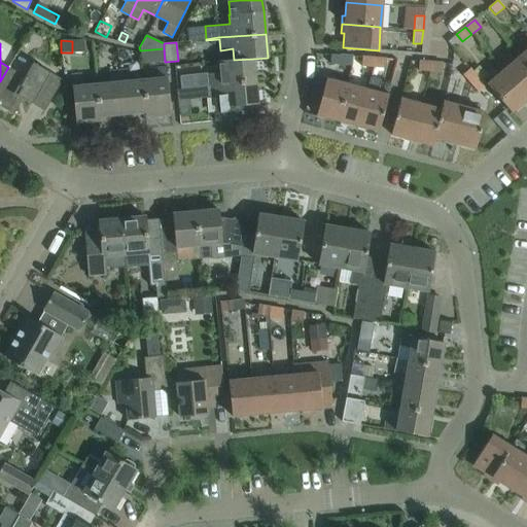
[(164,48),(140,50),(140,56),(141,64),(165,62),(164,48)]
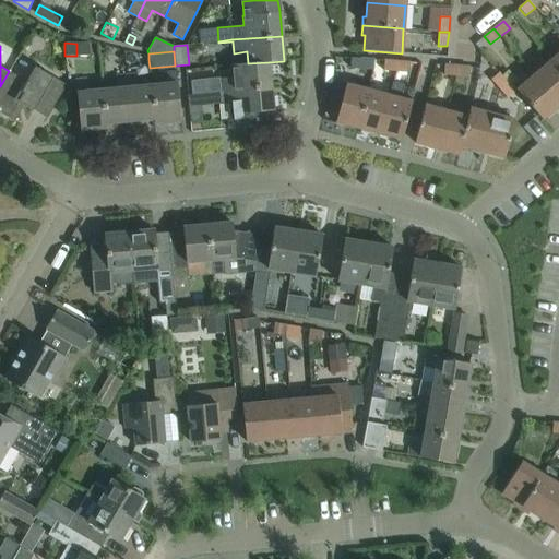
[(373,59),(351,58),(351,68),(373,69),(373,59)]
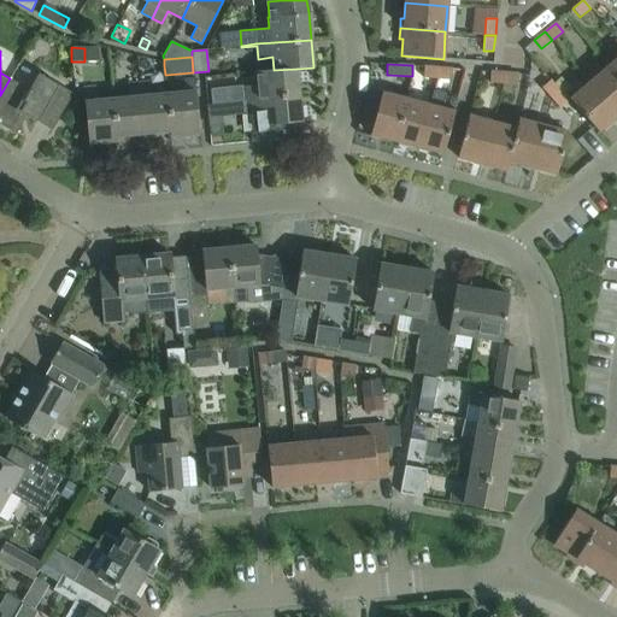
[(436,78),(438,68),(423,66),(423,77),(436,78)]
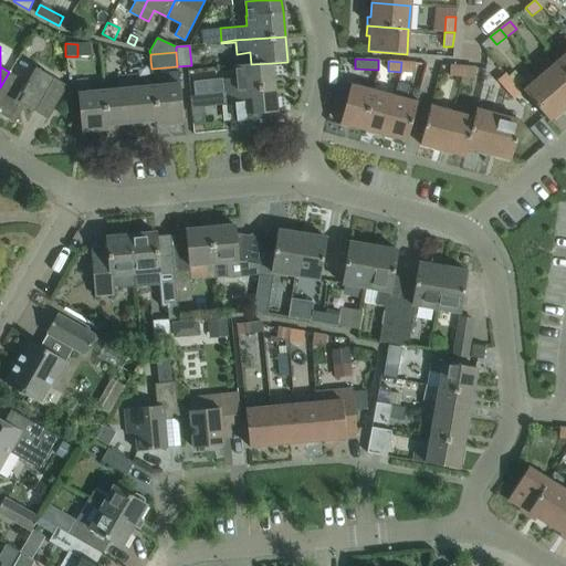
[(565,71),(557,61),(541,75),(565,105),(565,71)]
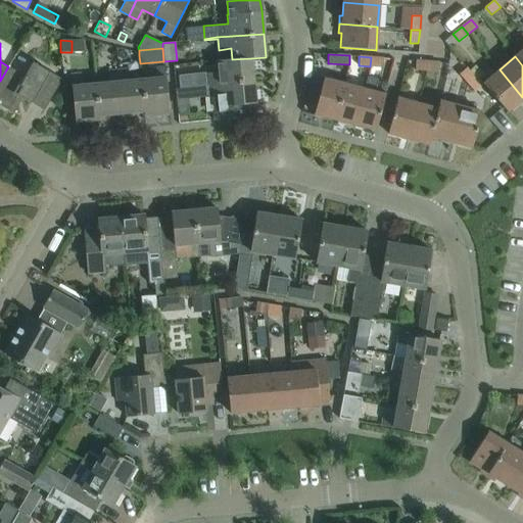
[(371,57),(370,66),(381,67),(382,58),(371,57)]
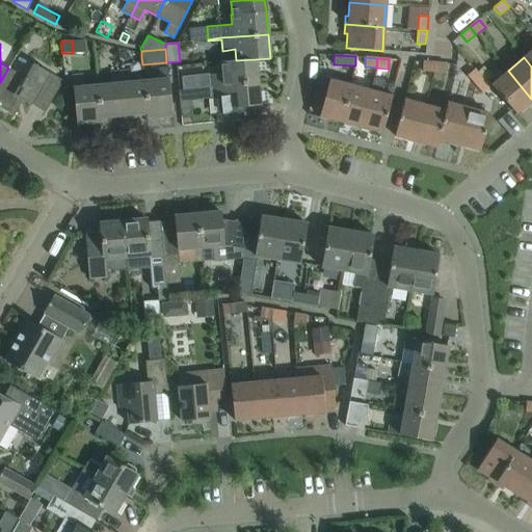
[(258,82),(256,59),(236,60),(221,61),(222,74),(210,75),(211,86),(258,82)]
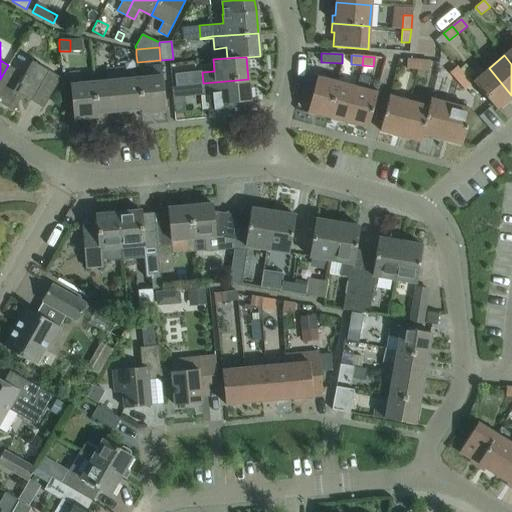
[(417,69),(418,60),(407,59),(406,69),(417,69)]
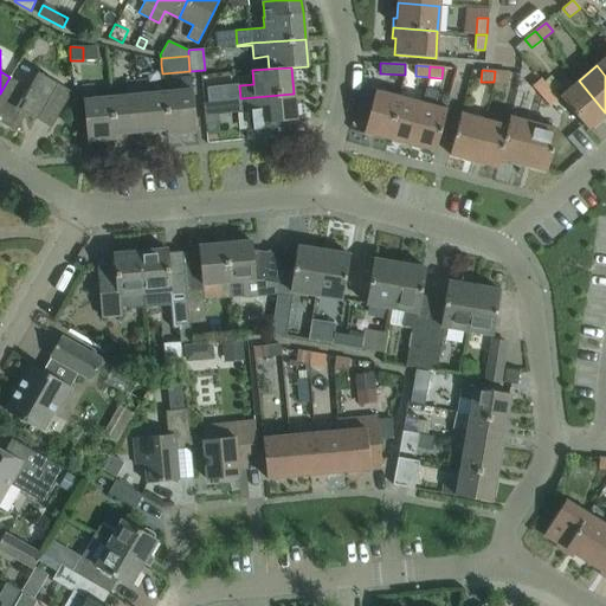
[(495,71),(494,82),(508,83),(509,72),(495,71)]
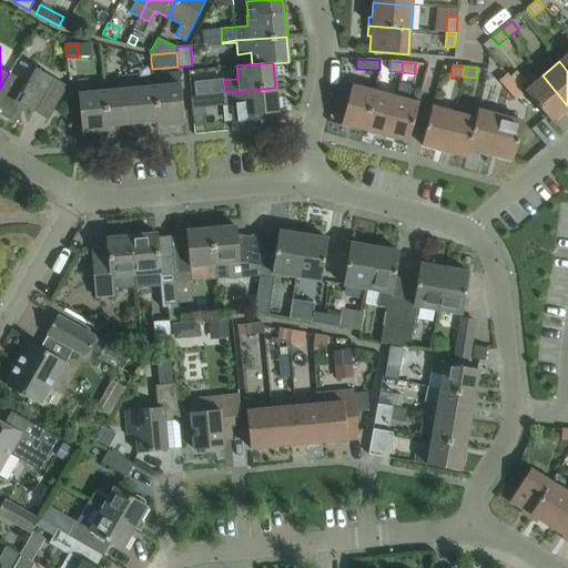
[(9,72),(0,88),(0,112),(17,123),(18,121),(10,117),(19,103),(48,120),(59,101),(64,91),(63,83),(36,68),(27,82),(9,72)]
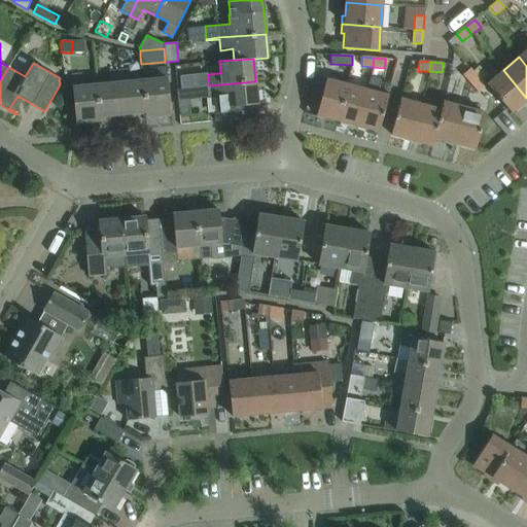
[(143,80),(146,115),(170,113),(166,67),(155,68),(156,79),(143,80)]
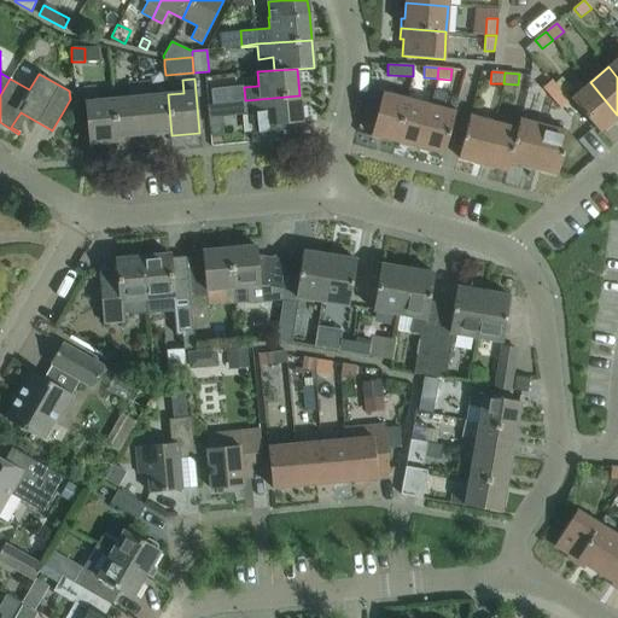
[(560,91),(554,83),(551,80),(542,88),(552,98),(560,91)]
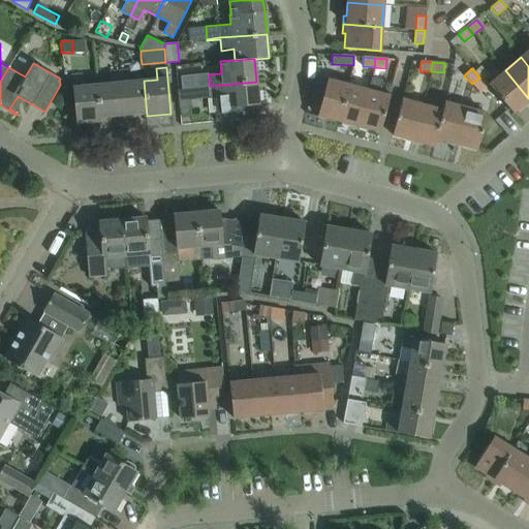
[(147,116),(144,81),(129,83),(128,70),(119,71),(123,115),(145,113),(146,117),(147,116)]
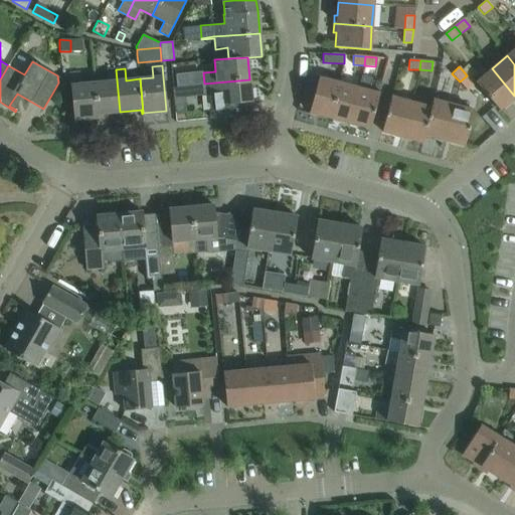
[(510,102),(514,97),(514,96),(492,68),(477,81),(486,95),(499,110),(510,101),(510,102)]
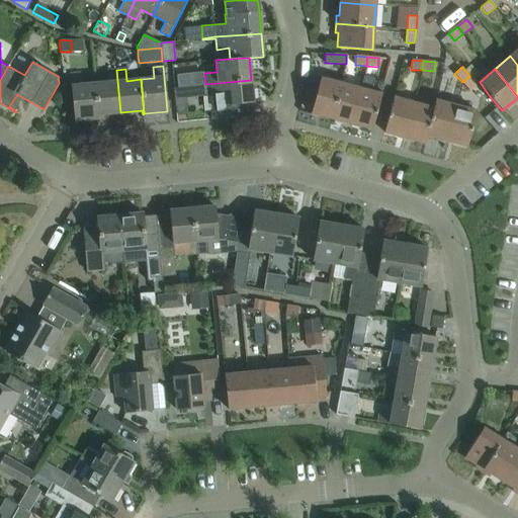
[(98,114),(120,112),(116,70),(106,71),(107,82),(94,84),(97,118),(99,118),(98,114)]
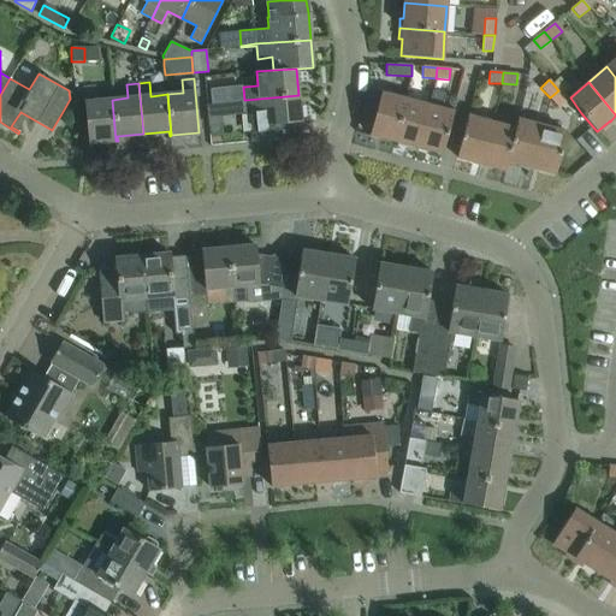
[(116,141),(112,100),(96,101),(95,88),(83,89),(86,119),(88,143),(116,141)]
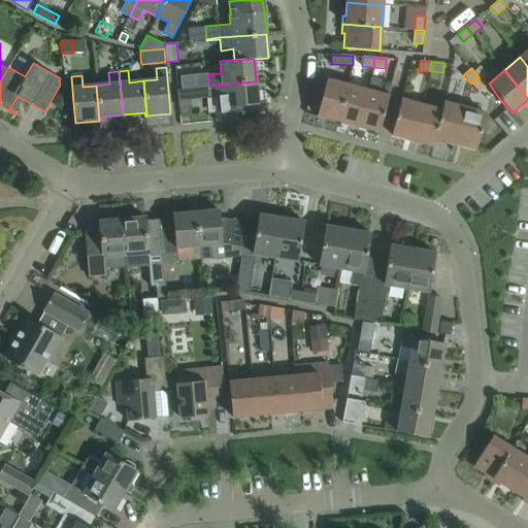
[(193,75),(179,76),(182,90),(194,88),(193,75)]
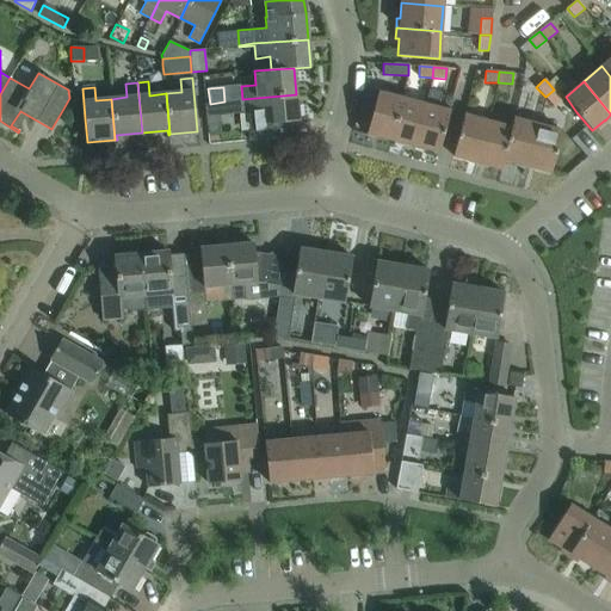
[(562,100),(556,93),(554,90),(545,97),(554,107),(562,100)]
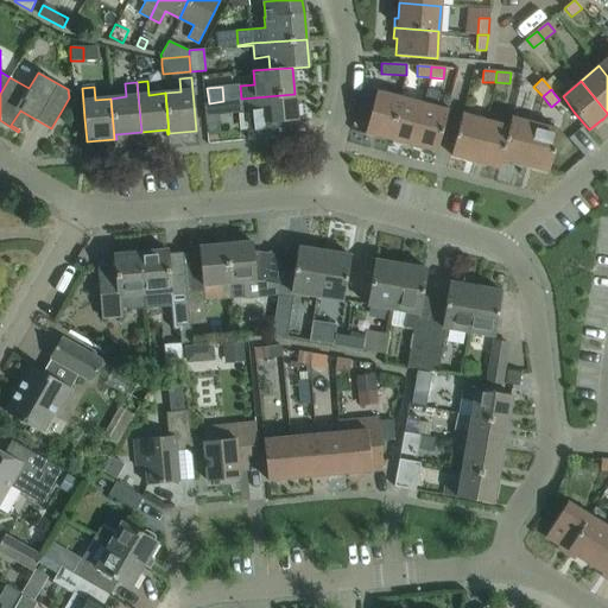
[(426,90),(423,105),(412,146),(419,149),(420,147),(436,151),(442,128),(447,111),(436,108),(439,94),(426,90)]
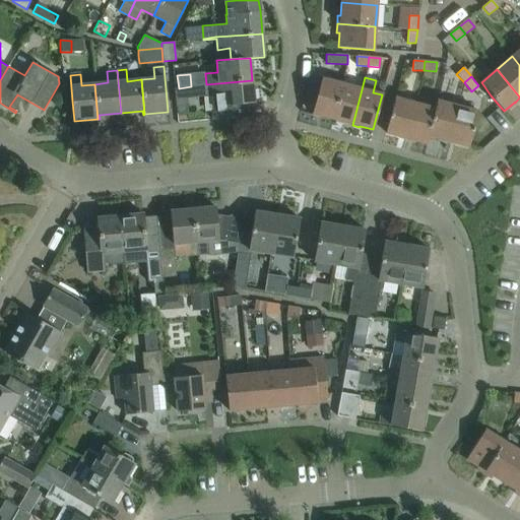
[(332,119),(341,83),(321,78),(312,114),(319,117),(319,115),(332,119)]
